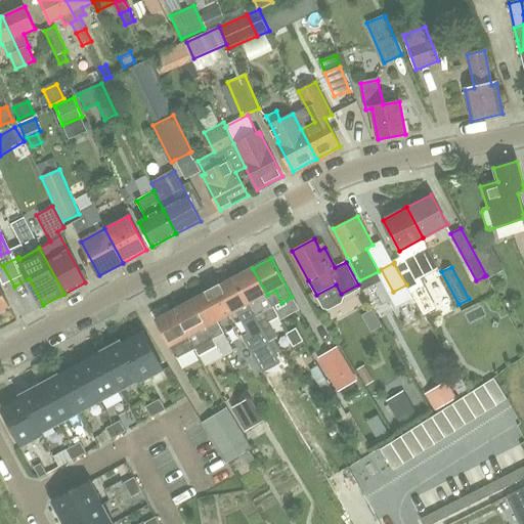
[(278,317),(273,307),(267,295),(252,268),(233,277),(258,322),(259,323),(269,342),(276,338),(269,322),(278,317)]
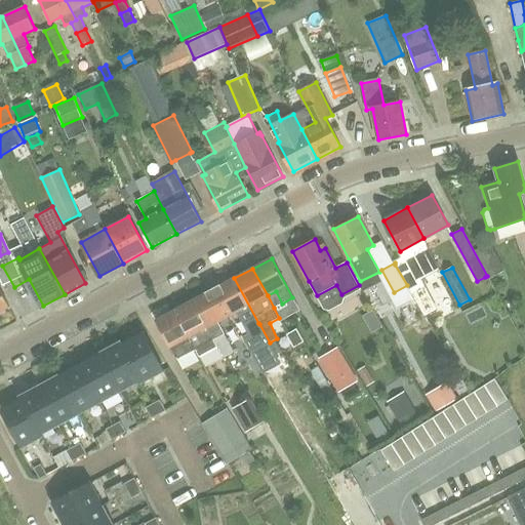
[(258,323),(234,278),(215,288),(230,315),(238,311),(247,328),(258,323)]
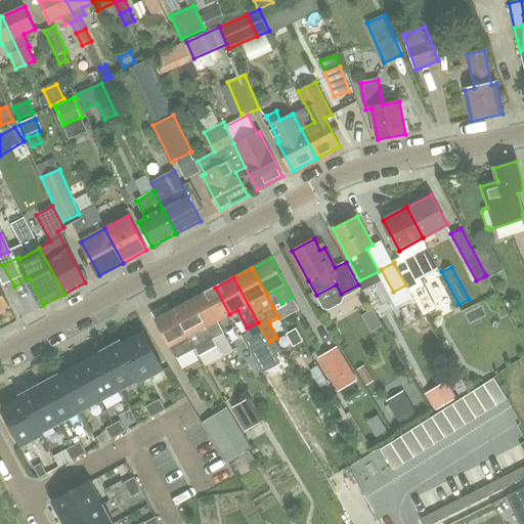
[(0,310),(9,306),(0,290),(0,310)]
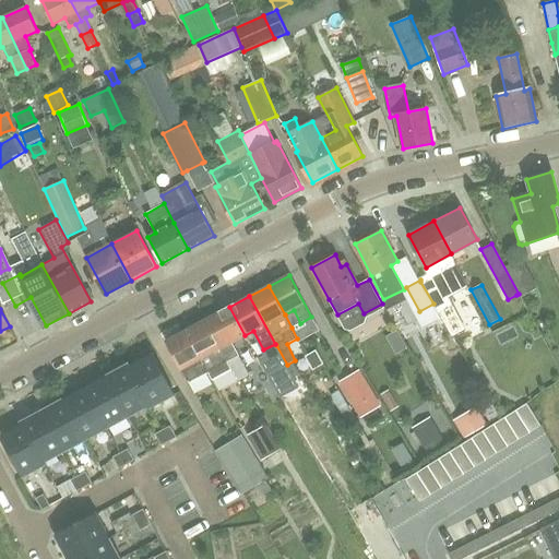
[(238,381),(249,376),(238,356),(232,343),(240,337),(225,309),(205,320),(232,370),(238,381)]
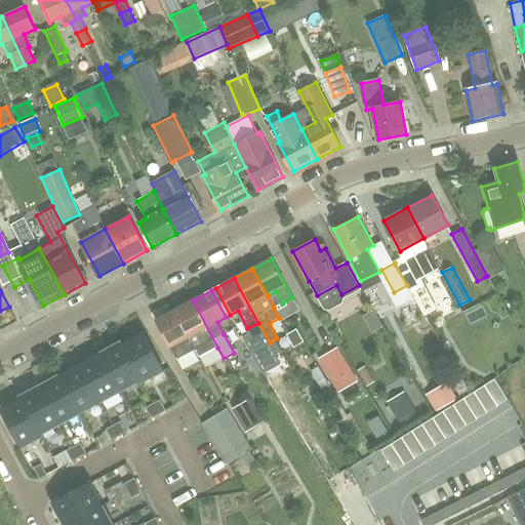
[(217,348),(193,300),(174,311),(195,350),(199,357),(217,348)]
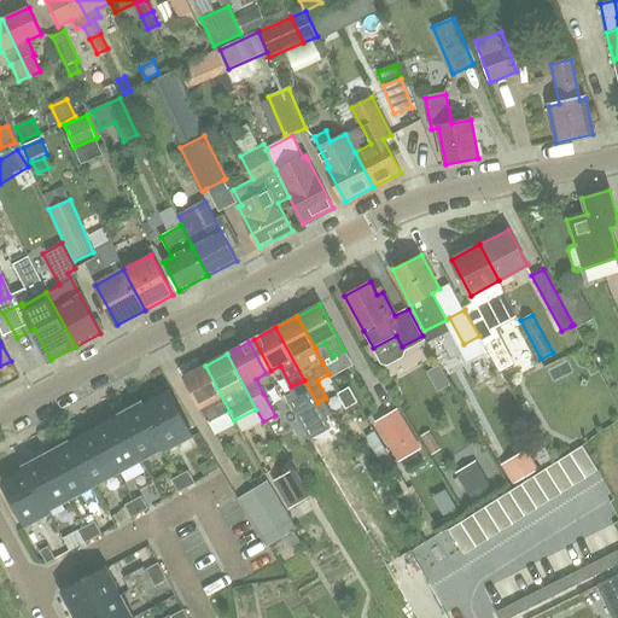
[(229,412),(205,366),(184,378),(208,423),(229,412)]
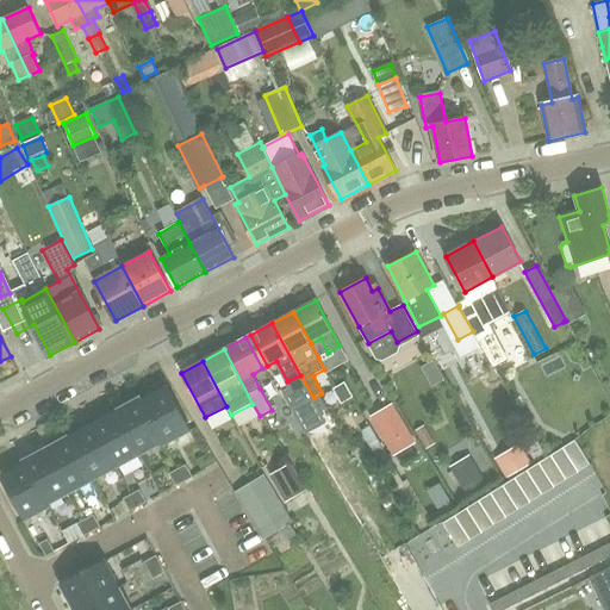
[(190,431),(166,386),(141,400),(163,442),(162,443),(163,446),(190,431)]
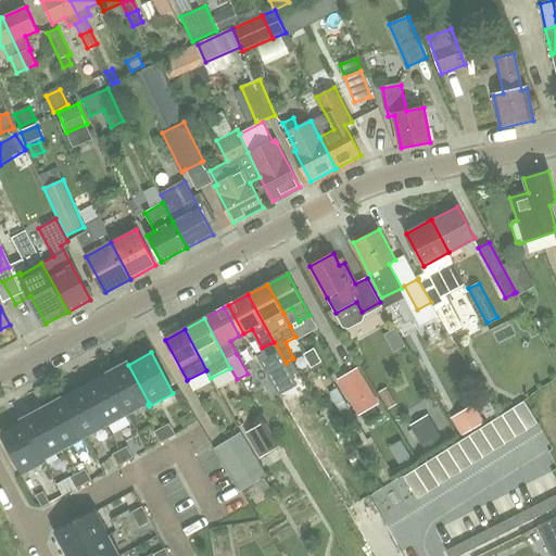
[(307,357),(315,371),(326,366),(318,352),(307,357)]
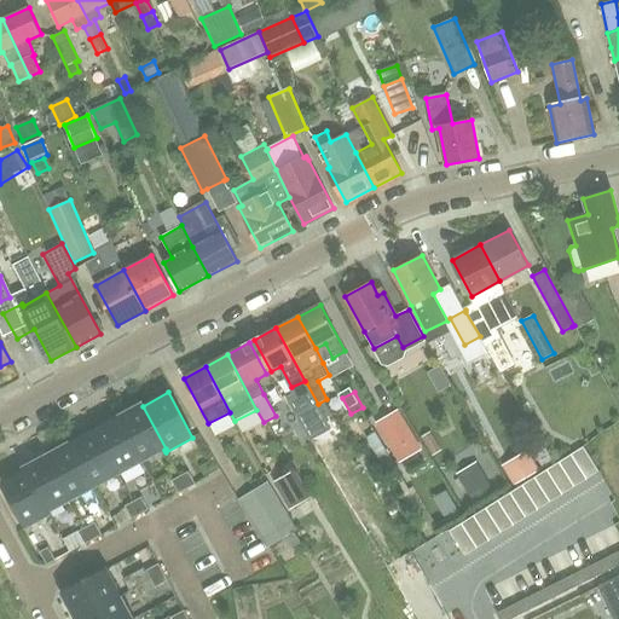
[(142,403),(117,416),(143,462),(165,450),(166,449),(143,406),(142,403)]
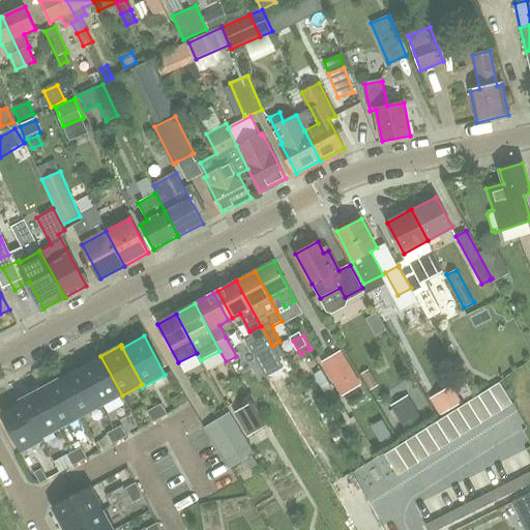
[(339,353),(324,361),(346,398),(360,389),(339,353)]
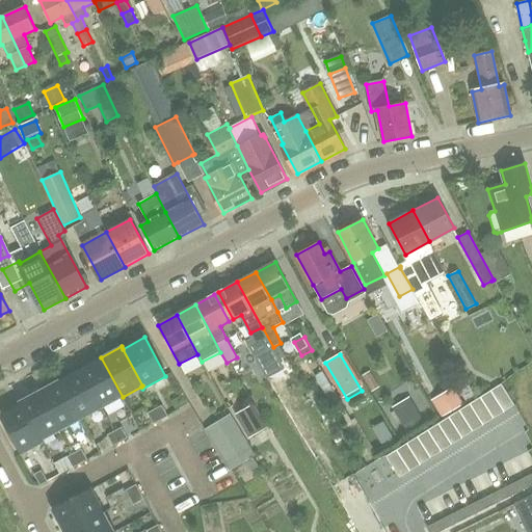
[(101,357),(81,369),(102,408),(123,397),(101,357)]
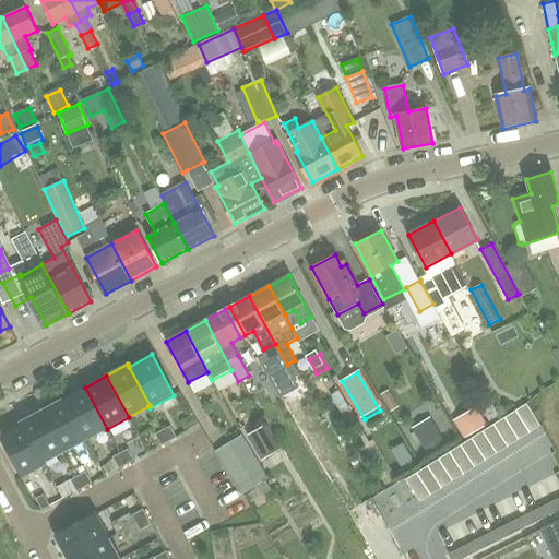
[(85,388),(63,399),(85,440),(107,429),(85,388)]
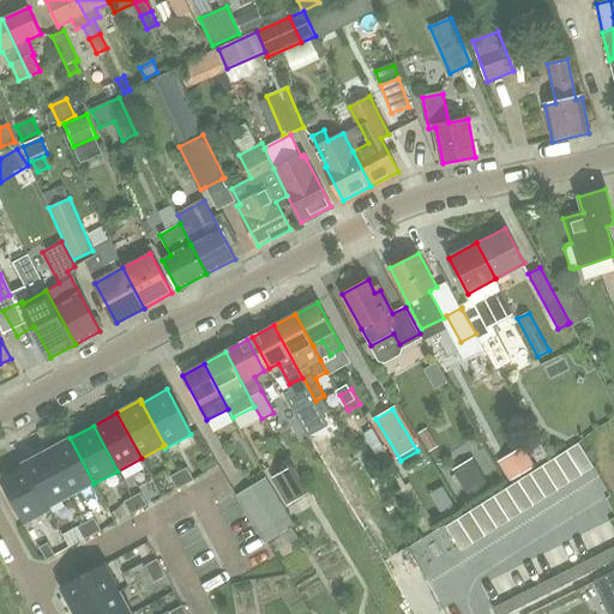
[(438,447),(426,429),(417,434),(428,453),(438,447)]
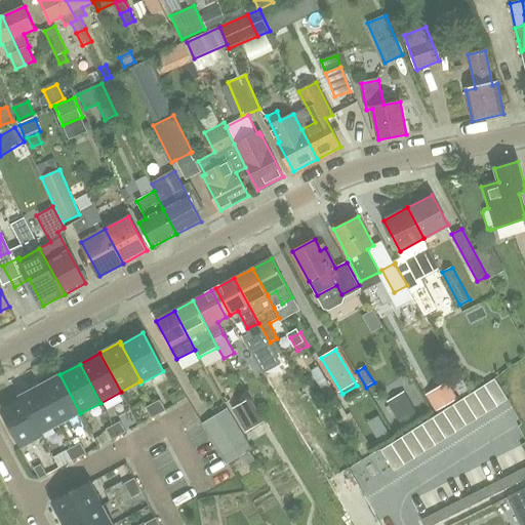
[(331,390),(318,368),(311,372),(324,395),(331,390)]
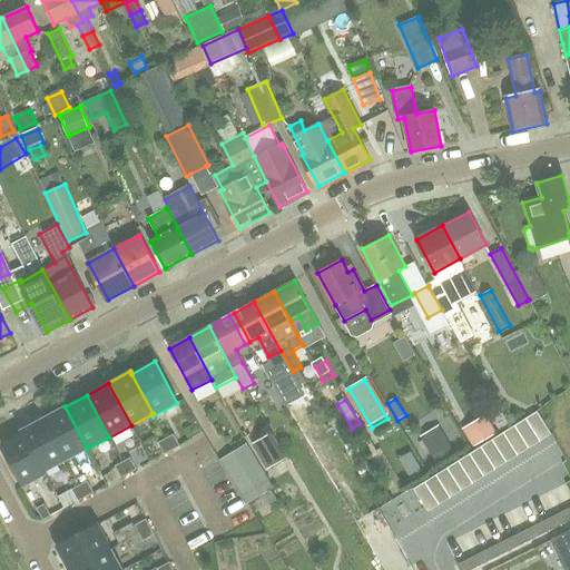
[(65,406),(42,419),(66,461),(87,449),(65,406)]
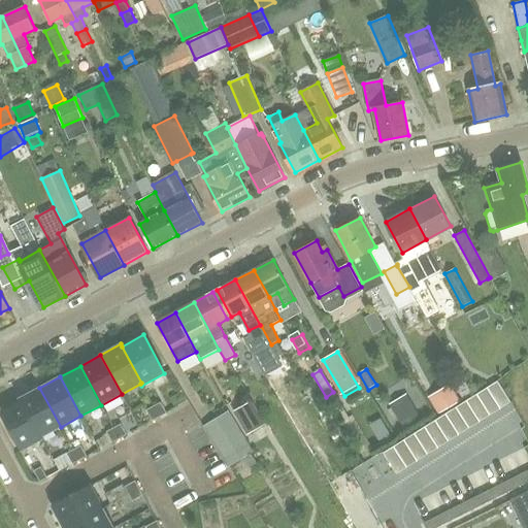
[(498,383),(497,382),(487,388),(500,408),(510,402),(498,383)]
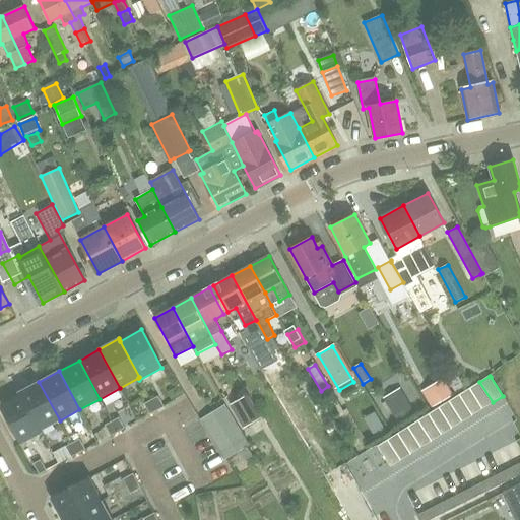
[(432,408),(452,396),(442,380),(423,392),(432,408)]
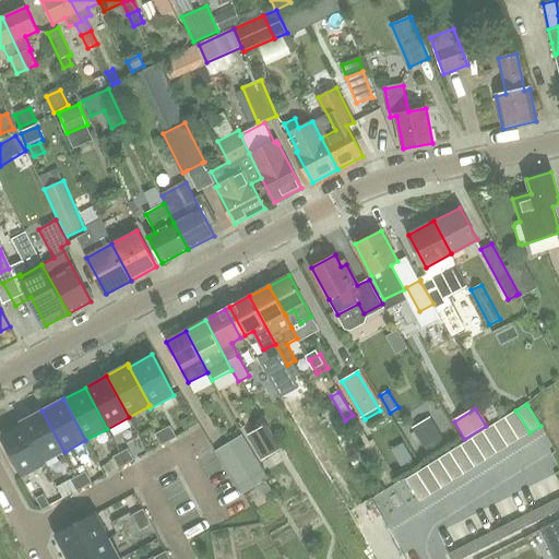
[(21,423),(22,425),(43,463),(44,462),(64,452),(42,411),(21,423)]
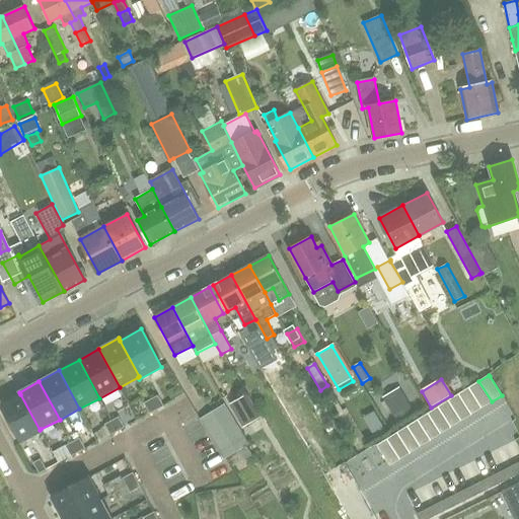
[(492,401),(478,381),(468,387),(482,409),(492,401)]
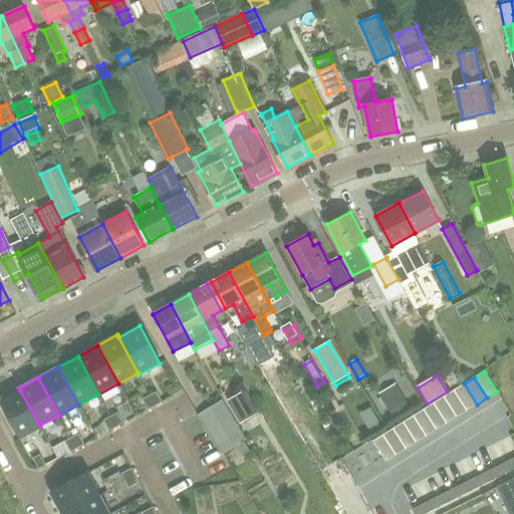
[(477,405),(464,383),(454,391),(467,411),(477,405)]
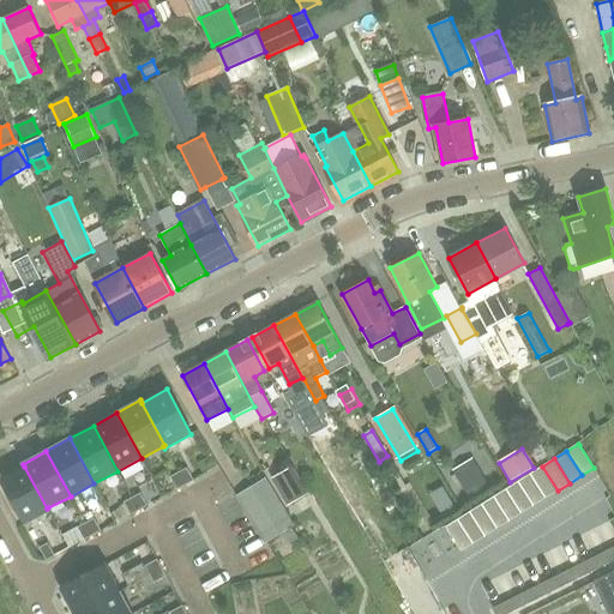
[(488,485),(474,461),(455,473),(470,497),(488,485)]
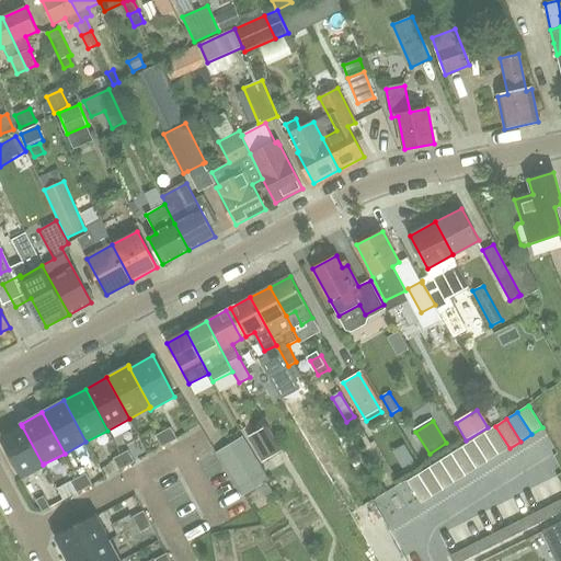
[(282,450),(267,425),(248,437),(262,462),(282,450)]
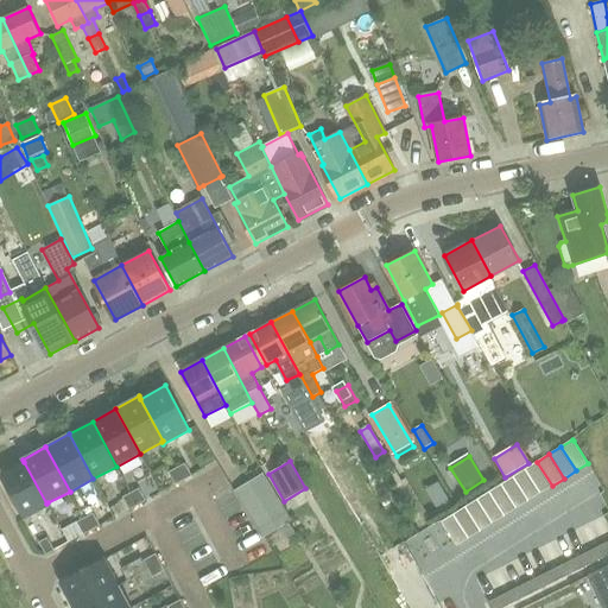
[(48,502),(46,504),(24,462),(0,474),(25,519),(50,506),(48,502)]
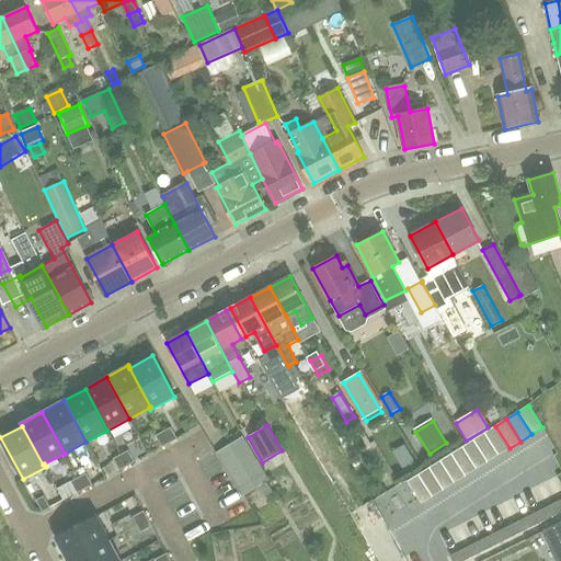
[(510,448),(495,426),(484,433),(499,455),(510,448)]
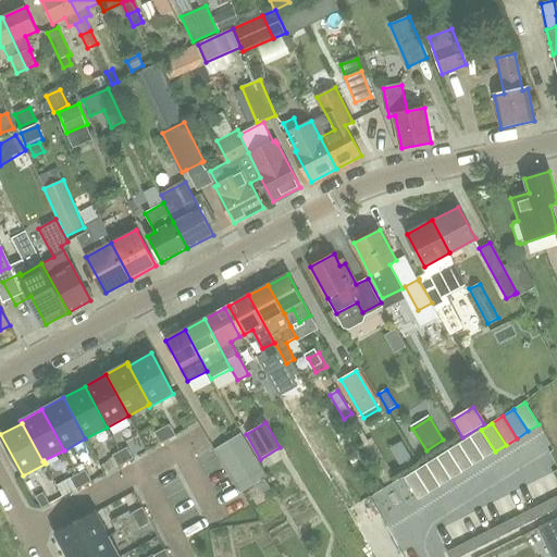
[(175,435),(170,424),(162,429),(168,441),(175,436),(175,435)]
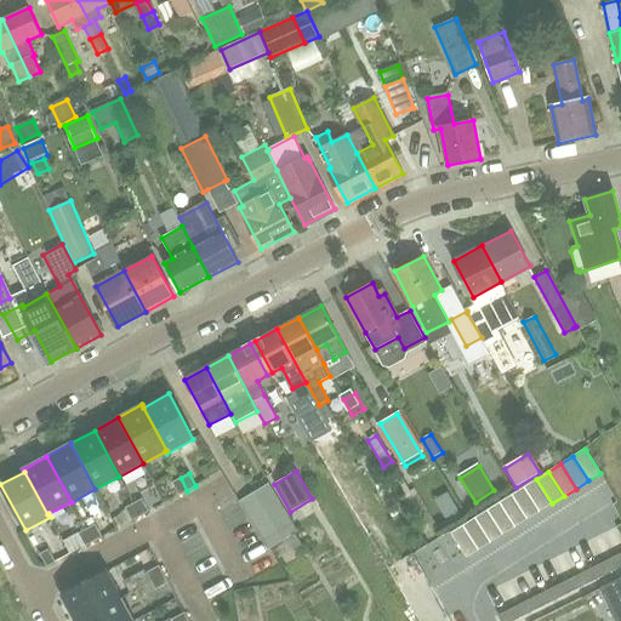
[(178,496),(187,491),(181,478),(171,483),(178,496)]
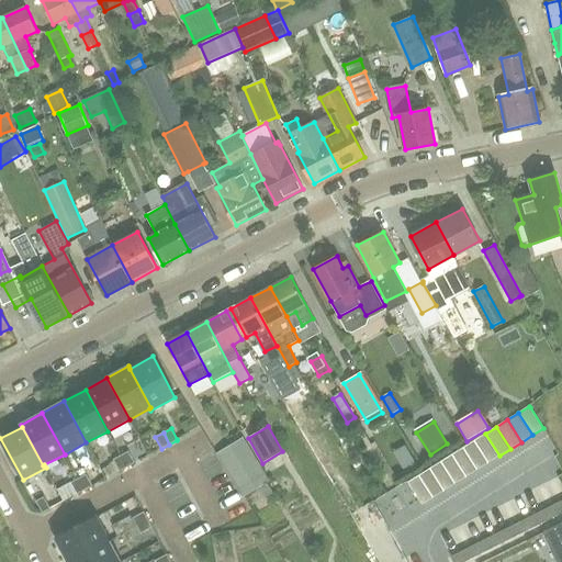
[(279,441),(285,452),(302,445),(295,433),(279,441)]
